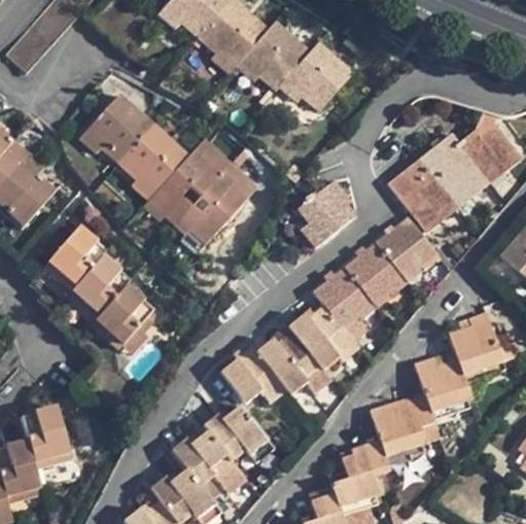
[(81,10),(69,0),(51,0),(50,1),(73,20),(81,10)]
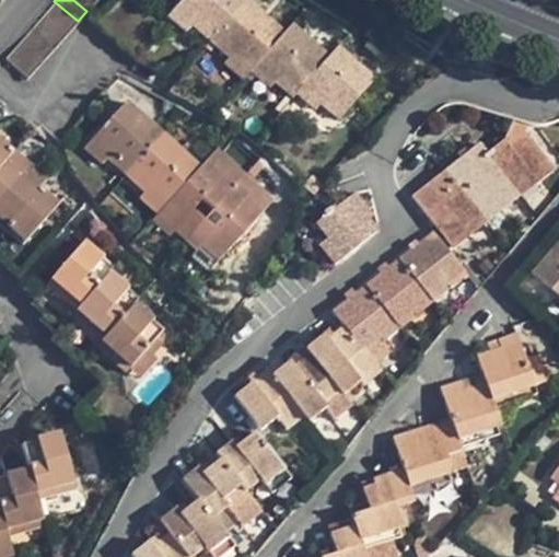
[(193,22),(211,38),(244,0),(181,0),(178,2),(197,18),(193,22)]
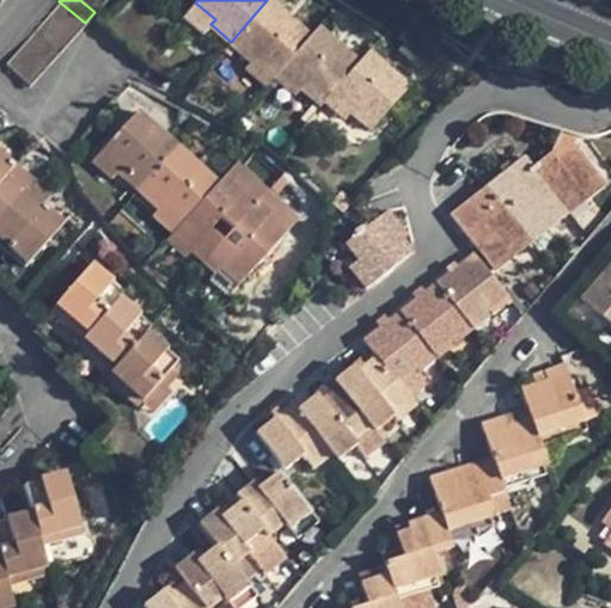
[(267,0),(231,42),(251,60),(256,54),(277,72),(285,62),(312,31),(276,0),(267,0)]
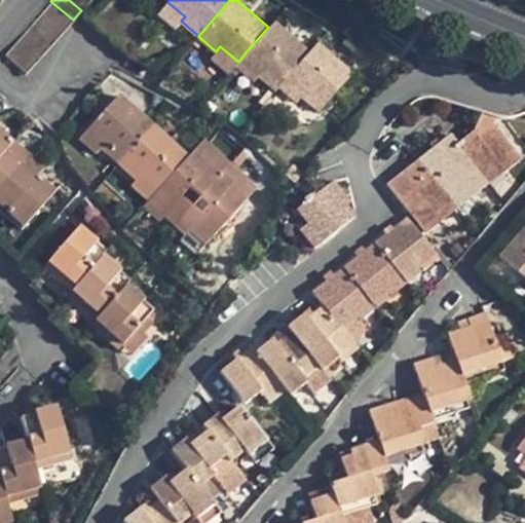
[(73,20),(50,1),(41,11),(64,30),(73,20)]
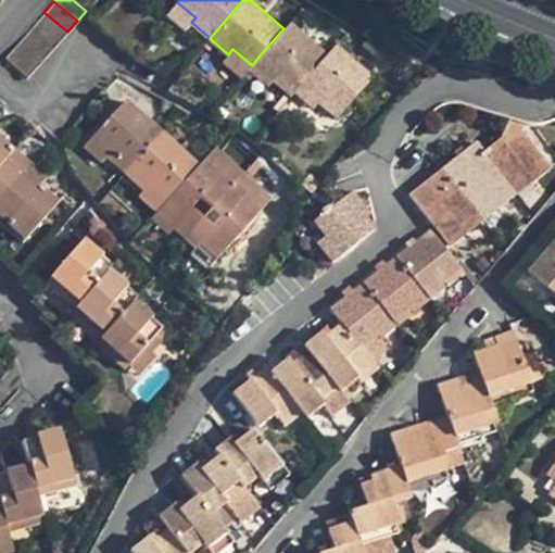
[(196,17),(177,2),(167,13),(186,28),(191,22),(196,17)]
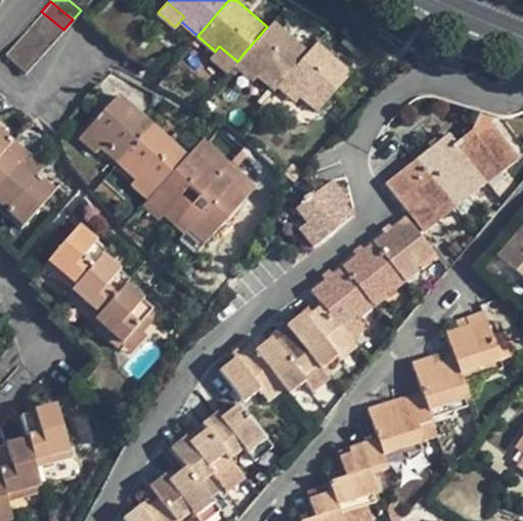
[(63,30),(41,11),(33,22),(54,40),(63,30)]
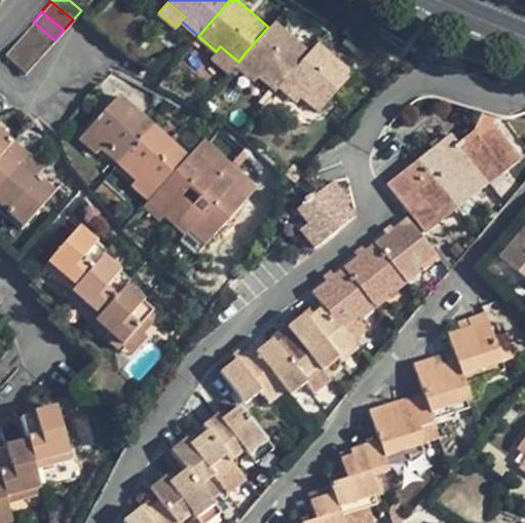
[(275,19),(268,27),(245,53),(263,70),(258,74),(275,89),(279,85),(288,75),(310,49),(275,19)]
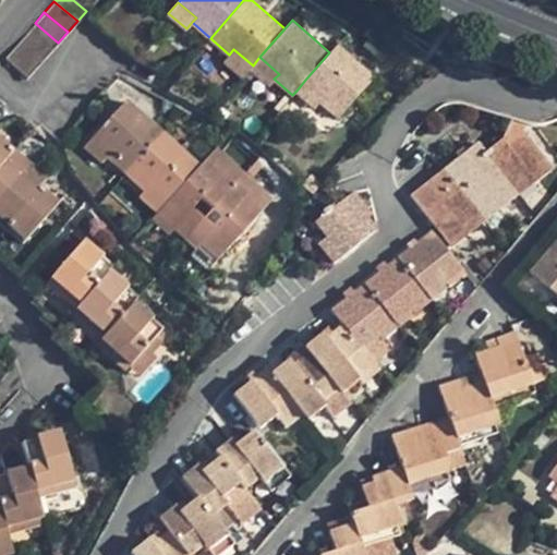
[(58,43),(35,23),(25,34),(48,53),(58,43)]
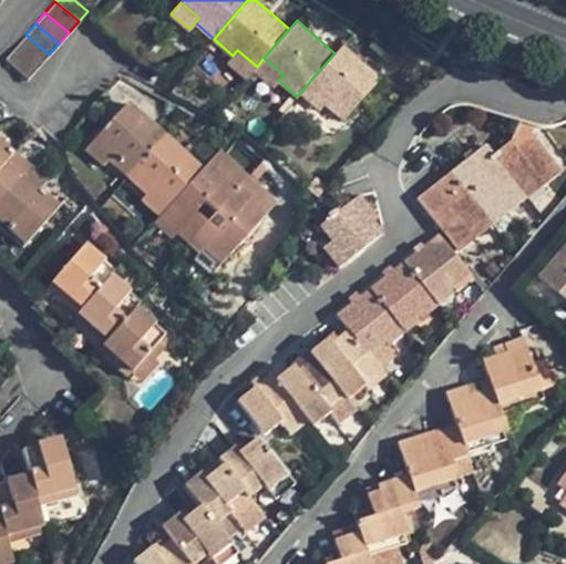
[(49,54),(26,34),(16,45),(40,65),(49,54)]
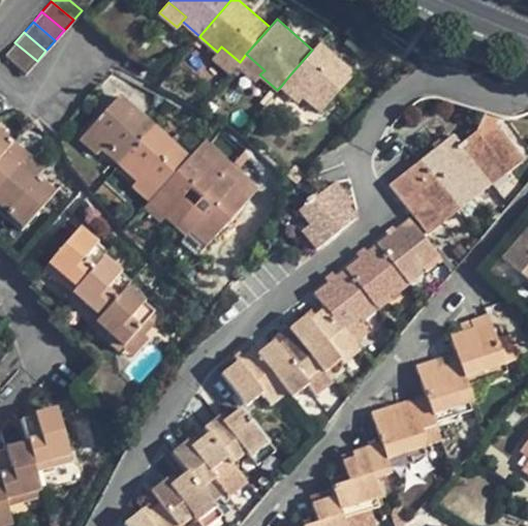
[(320,39),(312,50),(289,75),(307,91),(303,95),(321,111),(356,70),(320,39)]
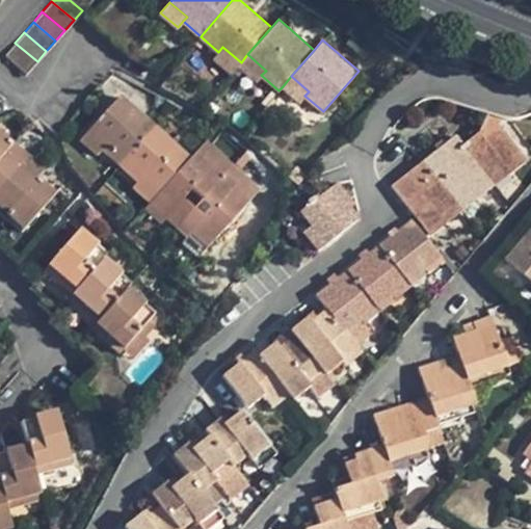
[(37,61),(15,43),(6,54),(27,73),(37,61)]
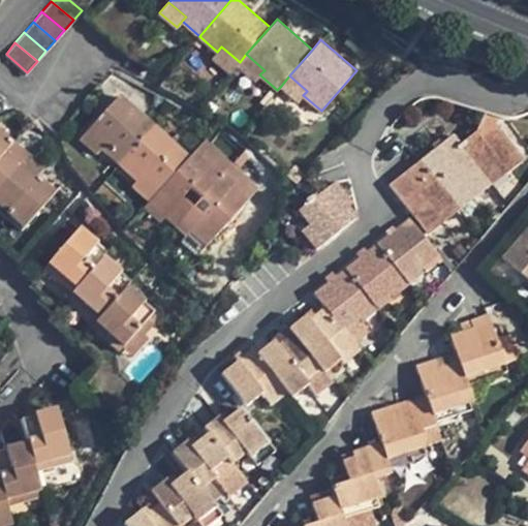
[(230,72),(238,64),(240,62),(221,47),(217,52),(213,57),(230,72)]
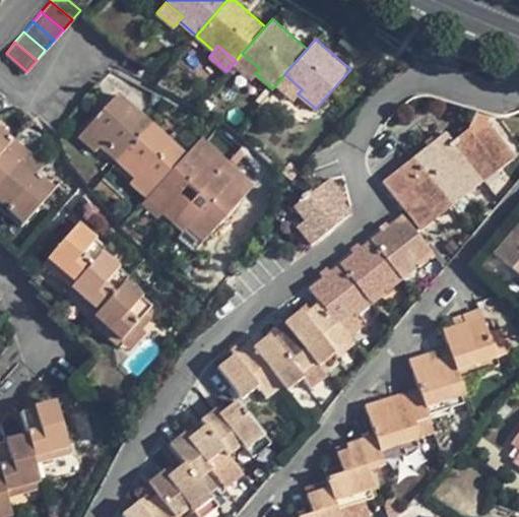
[(251,79),(255,73),(260,69),(242,53),(236,61),(234,63),(251,79)]
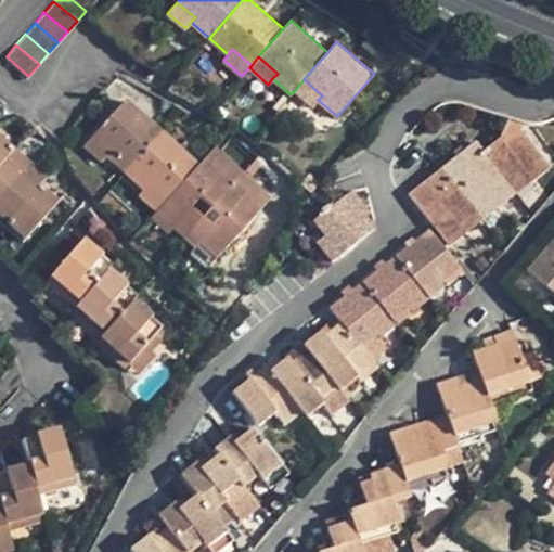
[(313,105),(318,100),(322,95),(304,79),(295,90),(313,105)]
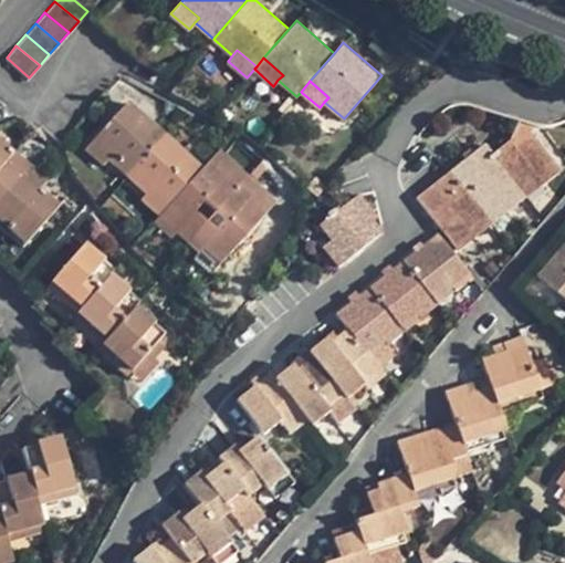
[(108,157),(128,175),(166,132),(129,98),(91,141),(108,157)]
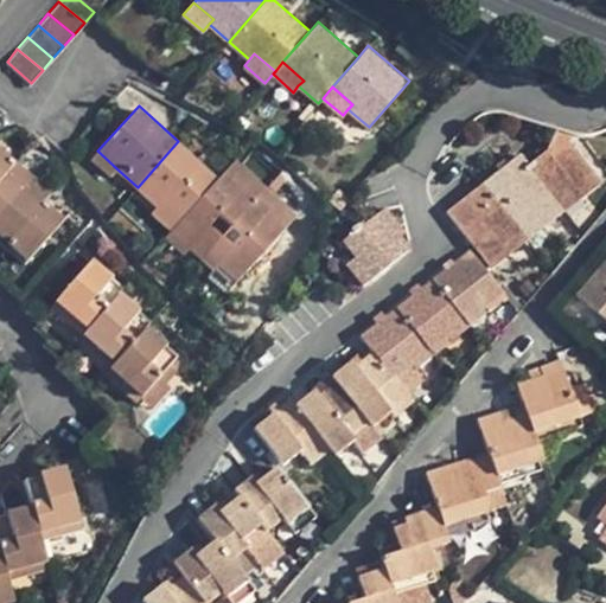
[(529,162),(557,199),(576,185),(579,190),(597,175),(571,140),(574,130),(557,126),(547,147),(529,162)]
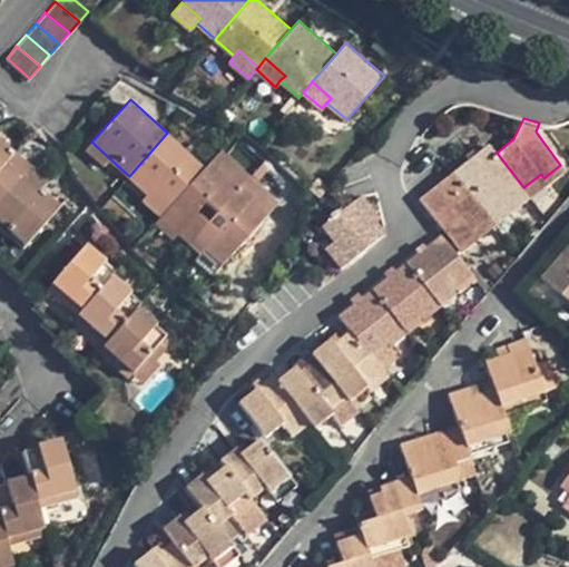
[(153,189),(170,205),(205,166),(167,133),(129,176),(148,193),(153,189)]
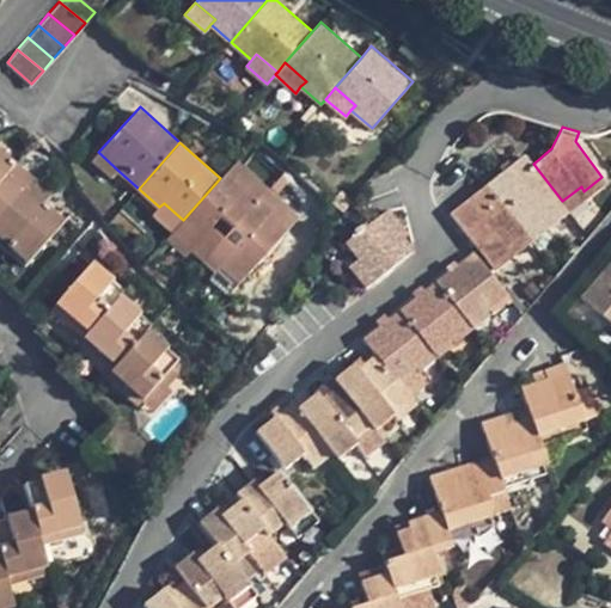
[(0,178),(16,161),(0,147),(0,178)]
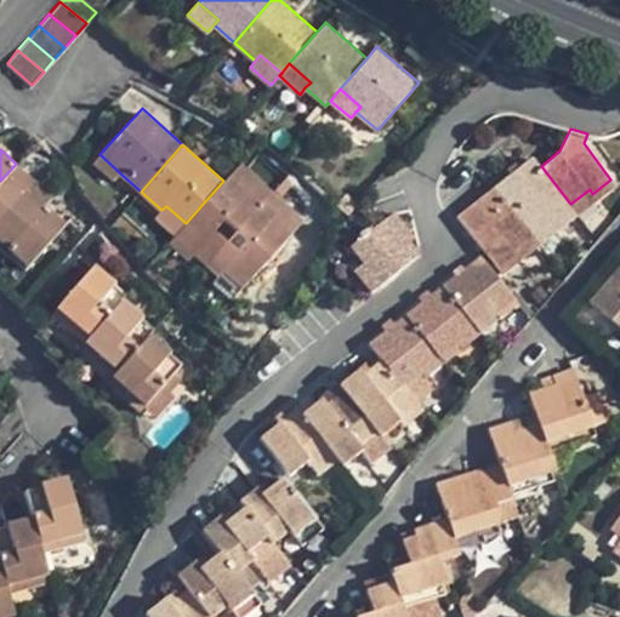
[(119,172),(100,154),(94,161),(113,180),(119,172)]
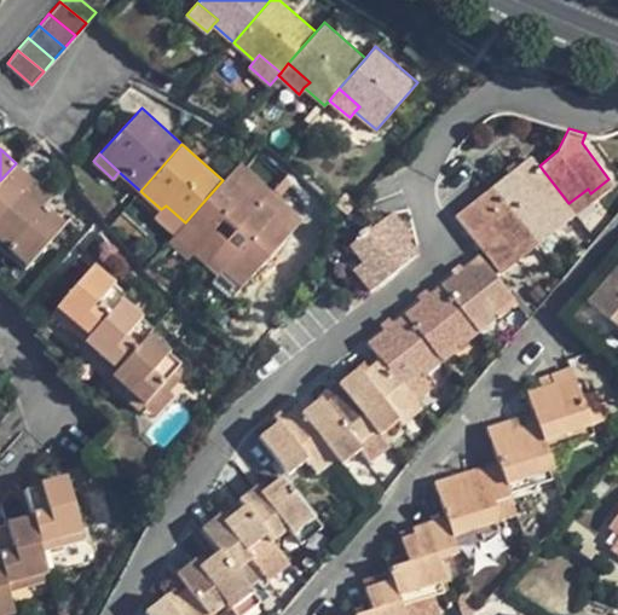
[(530,155),(494,184),(535,237),(555,221),(553,216),(569,203),(539,166),(530,155)]
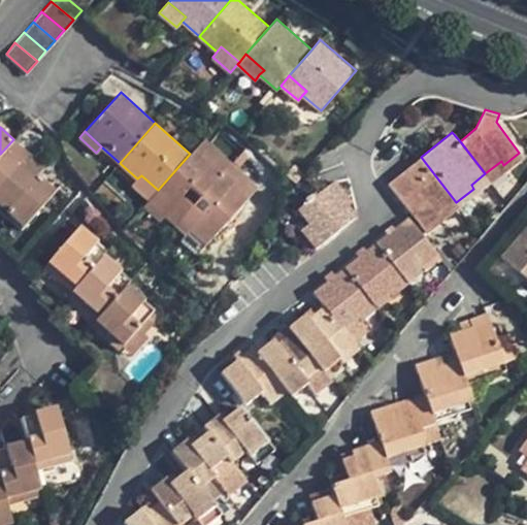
[(205,136),(193,151),(197,155),(209,140),(205,136)]
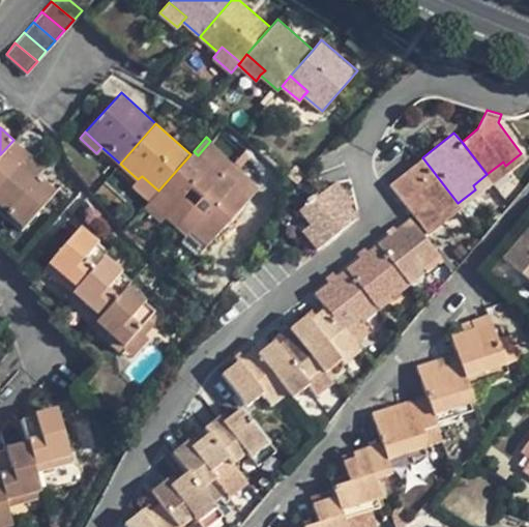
[(46,167),(13,140),(0,154),(0,204),(5,209),(7,211),(38,175),(46,167)]
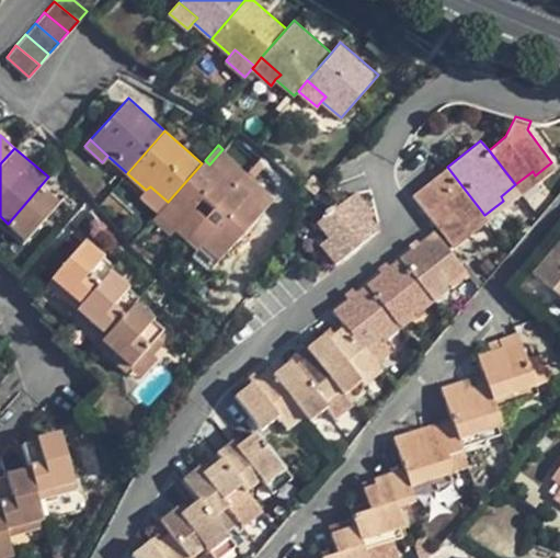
[(168,202),(162,208),(180,224),(175,228),(186,238),(247,171),(223,149),(209,164),(205,160),(202,163),(168,202)]
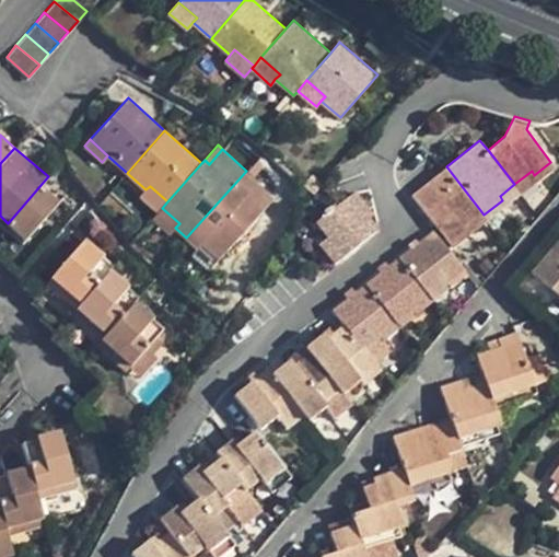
[(555,166),(550,162),(534,175),(538,180),(555,166)]
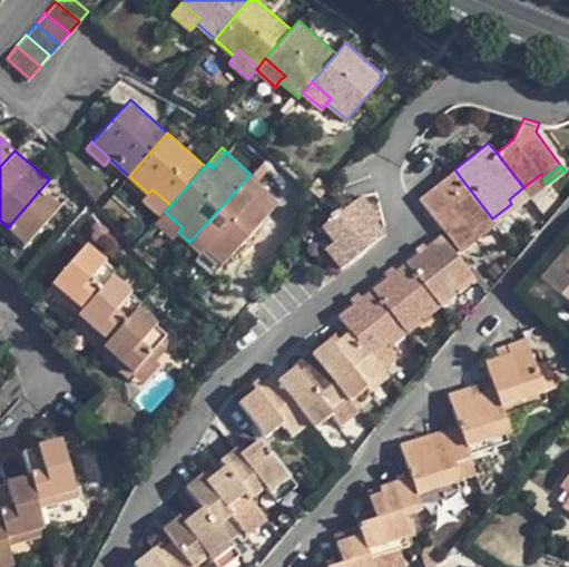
[(492,218),(454,169),(420,197),(454,242),(472,228),(474,233),(492,218)]
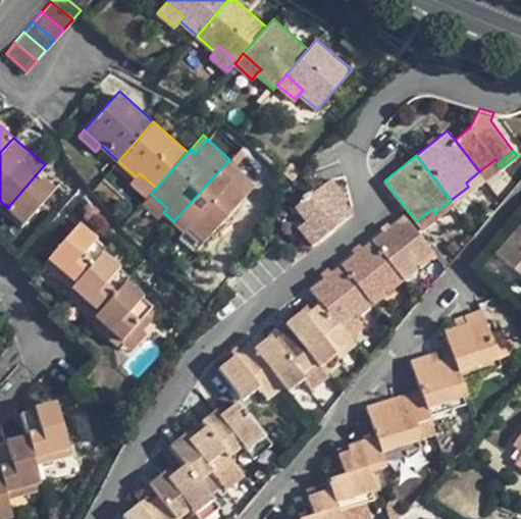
[(252,179),(229,159),(173,221),(184,230),(188,226),(204,241),(244,197),(240,193),(252,179)]
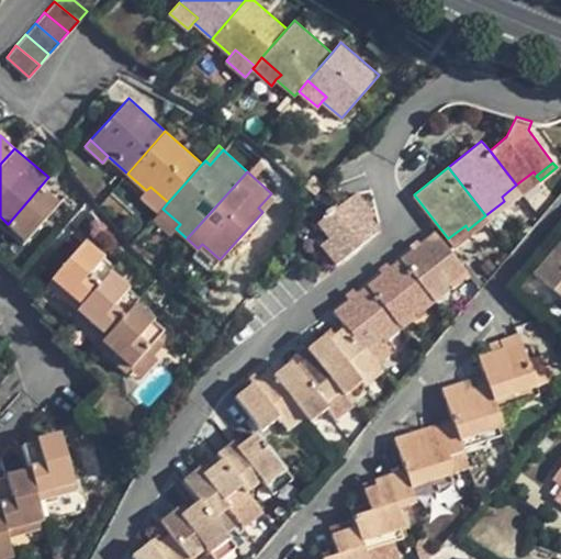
[(523,193),(540,180),(536,176),(534,171),(516,185),(523,193)]
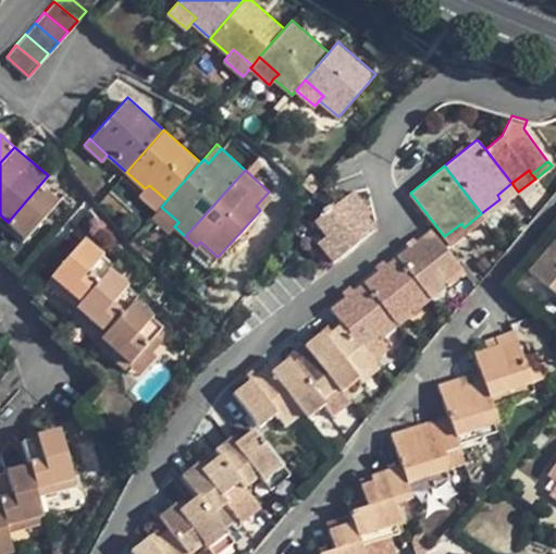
[(499,199),(503,204),(518,192),(511,183),(497,195),(499,199)]
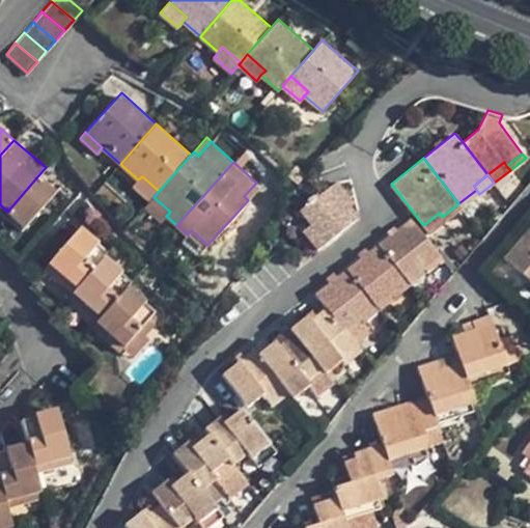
[(38,175),(7,212),(16,219),(25,226),(56,190),(38,175)]
